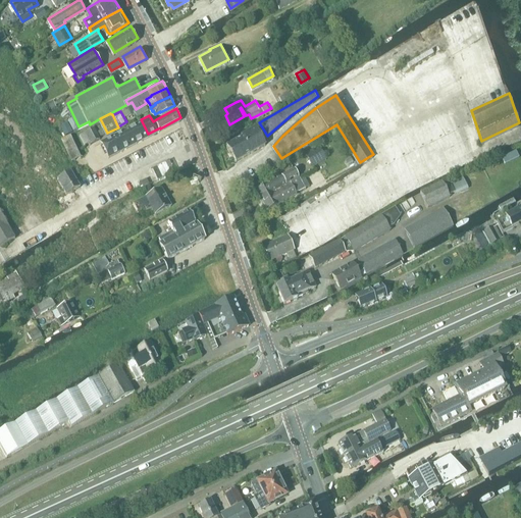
[(109,154),(113,152),(148,134),(141,119),(102,140),(109,154)]
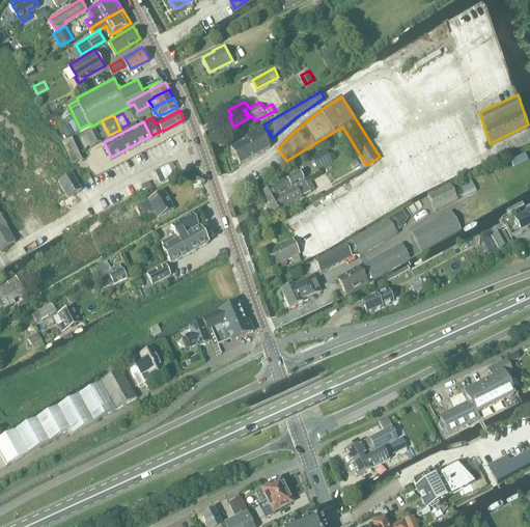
[(104,139),(98,127),(81,135),(87,147),(104,139)]
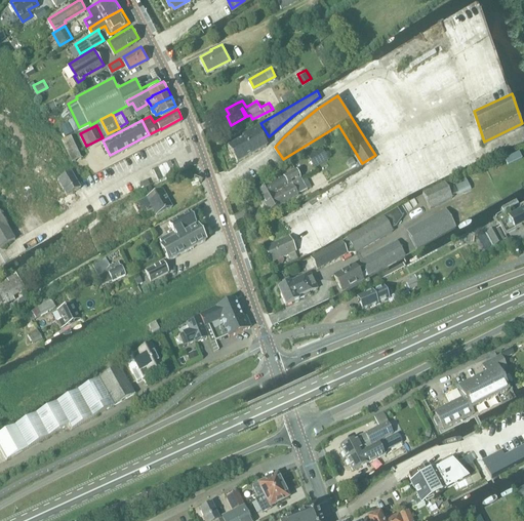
[(229,144),(238,160),(268,143),(257,125),(243,133),(244,134),(229,144)]
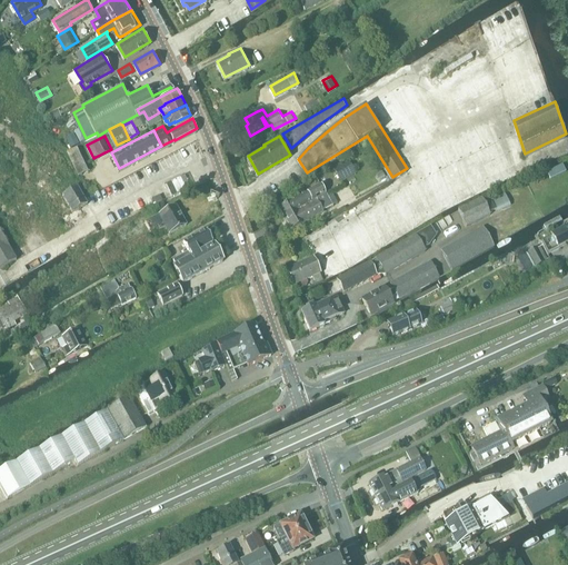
[(80,172),(90,168),(78,145),(68,149),(80,172)]
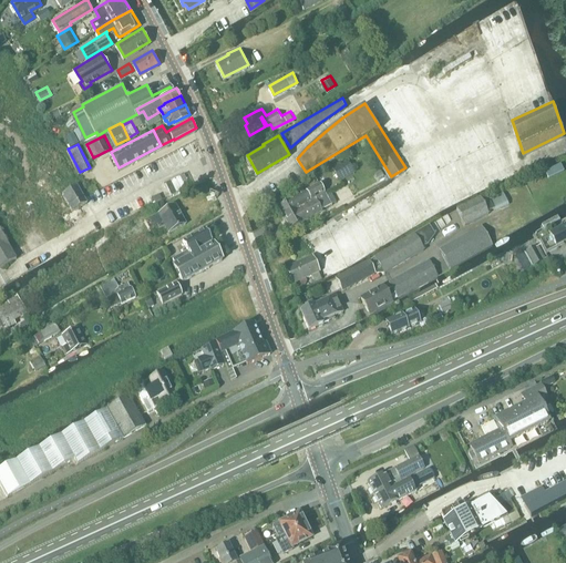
[(333,165),(341,177),(356,169),(347,155),(333,165)]
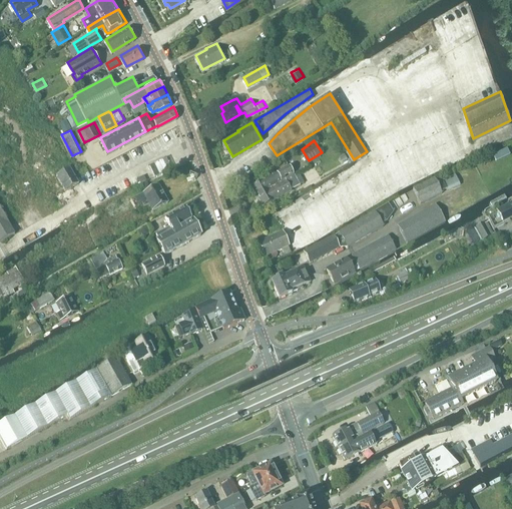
[(259,193),(270,187),(269,185),(294,171),(290,163),(252,183),(259,193)]
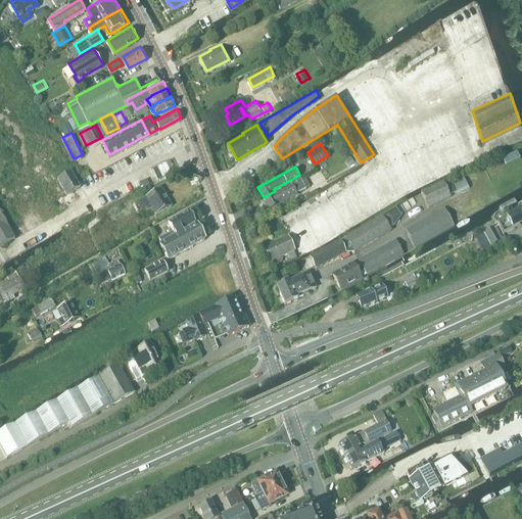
[(75,188),(81,185),(72,168),(58,176),(67,191),(57,197),(59,202),(77,192),(75,188)]
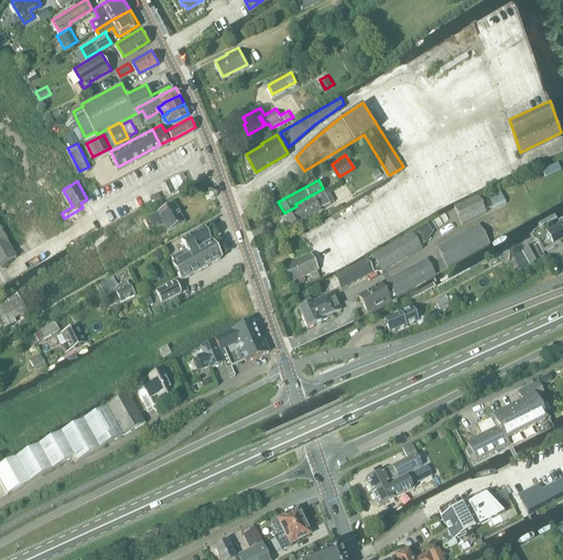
[(485,190),(455,205),(463,221),(487,208),(486,207),(506,197),(500,186),(487,194),(485,190)]
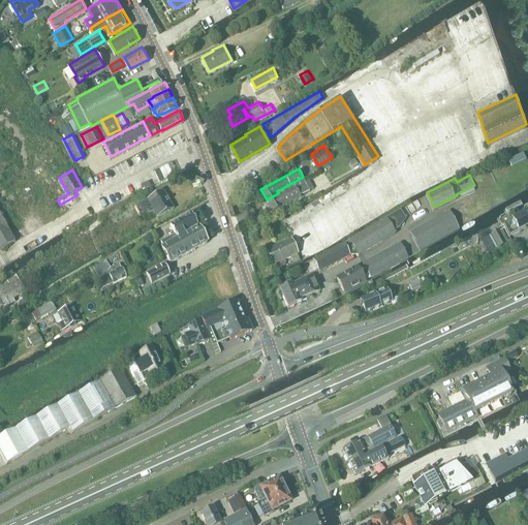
[(313,185),(312,181),(309,176),(281,191),(286,202),(302,193),(301,192),(313,185)]
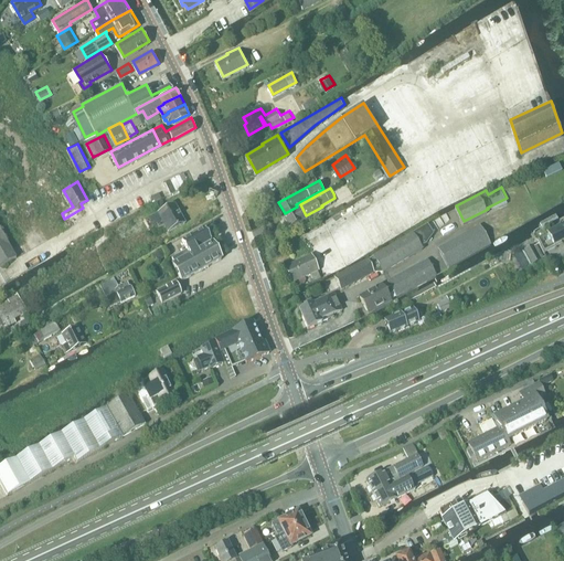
[(176,200),(145,217),(149,224),(158,220),(160,224),(166,221),(169,229),(185,220),(176,200)]
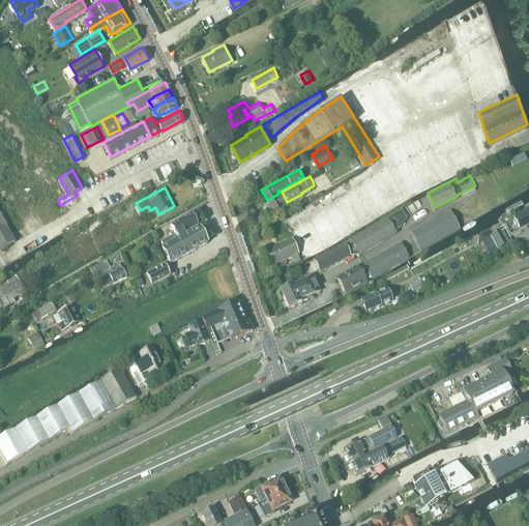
[(278,194),(267,200),(272,210),(287,202),(282,192),(278,194)]
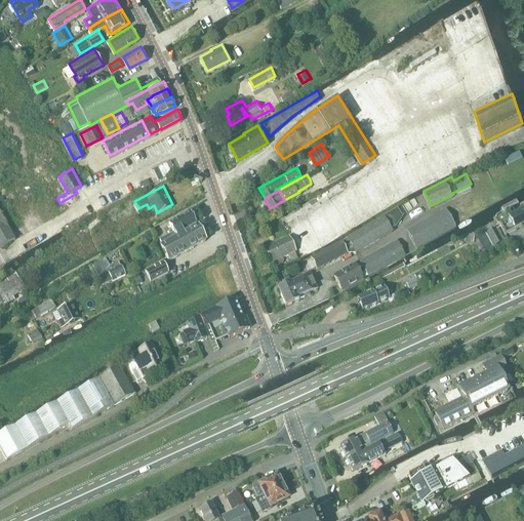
[(348,236),(357,250),(393,229),(391,226),(398,222),(403,213),(398,204),(348,235),(341,239),(348,236)]
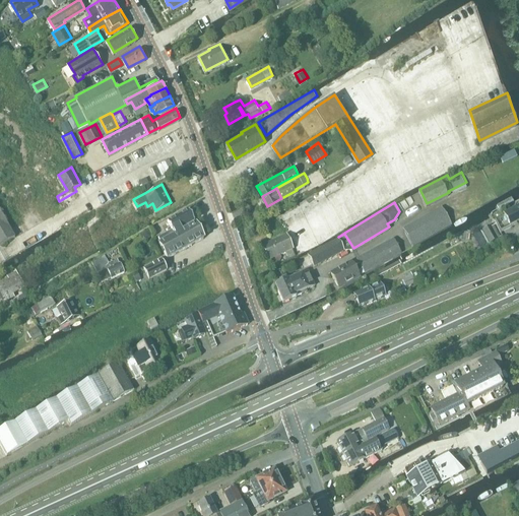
[(501,230),(502,230),(512,224),(511,222),(518,218),(518,207),(517,208),(516,206),(495,217),(501,230)]
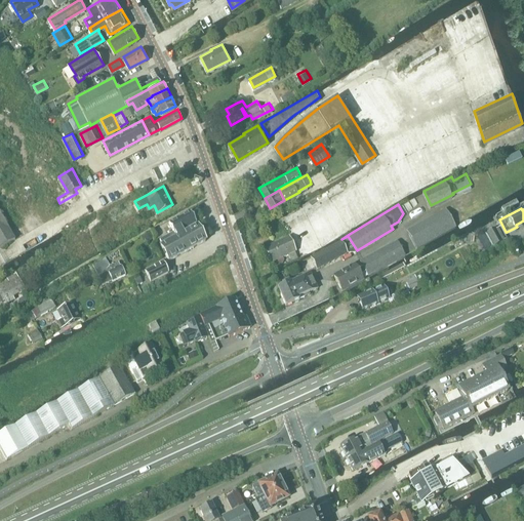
[(0,209),(0,244),(15,236),(0,209)]
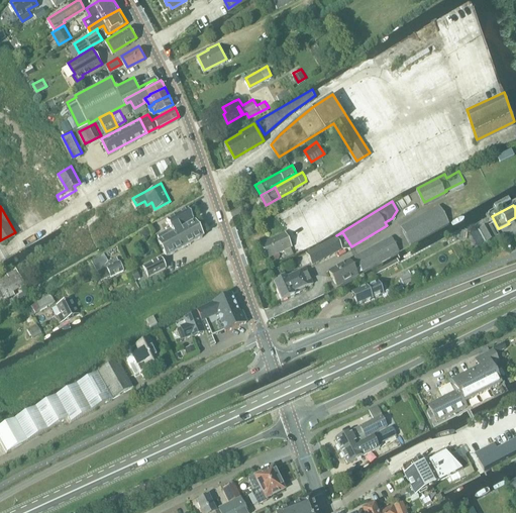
[(167,253),(174,250),(203,234),(195,218),(194,219),(193,217),(194,216),(192,214),(193,214),(190,208),(190,209),(188,206),(175,213),(175,214),(170,216),(175,224),(158,233),(161,238),(159,239),(167,253)]
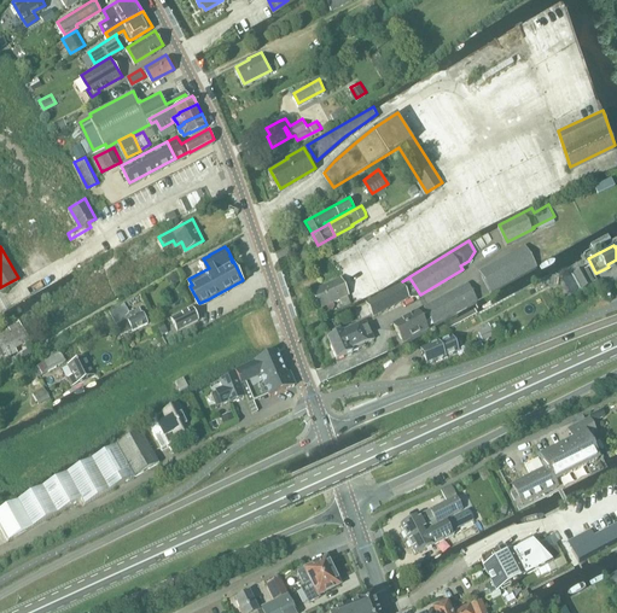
[(537,263),(535,260),(529,247),(482,273),(492,290),(537,263)]
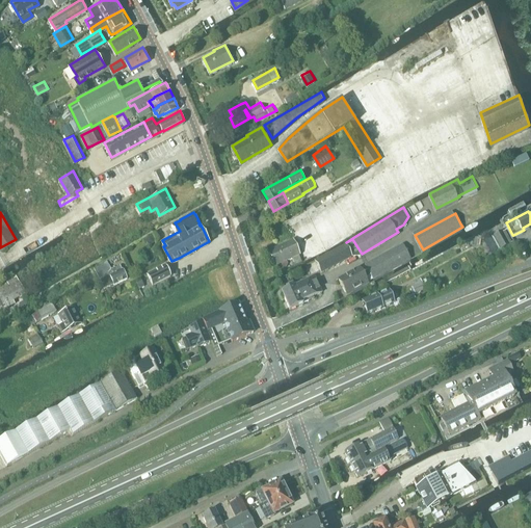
[(507,226),(503,228),(495,233),(501,245),(514,238),(507,226)]
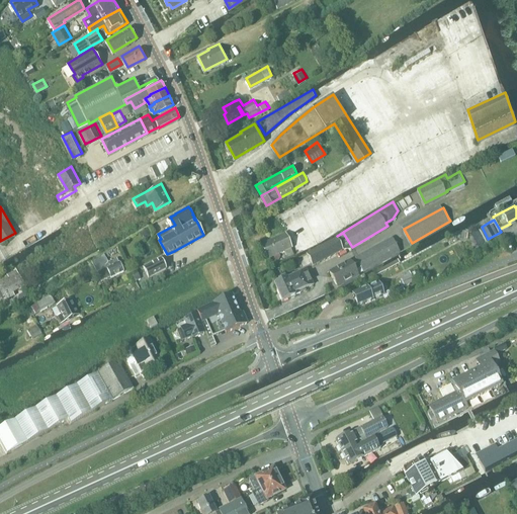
[(285,248),(288,255),(294,252),(291,245),(292,245),(286,231),(262,242),(268,256),(271,255),(273,259),(279,257),(280,253),(279,251),(285,248)]
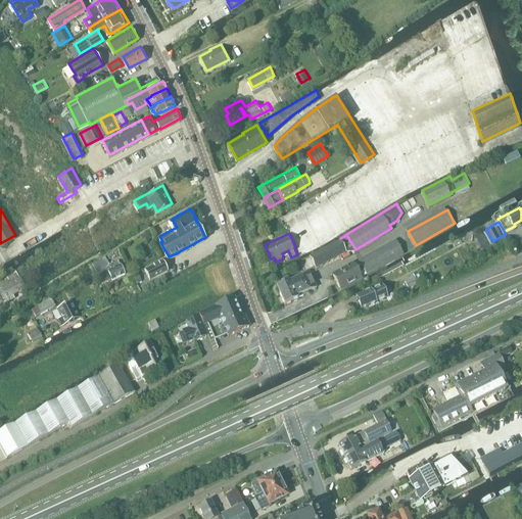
[(340,238),(311,253),(317,266),(346,249),(340,238)]
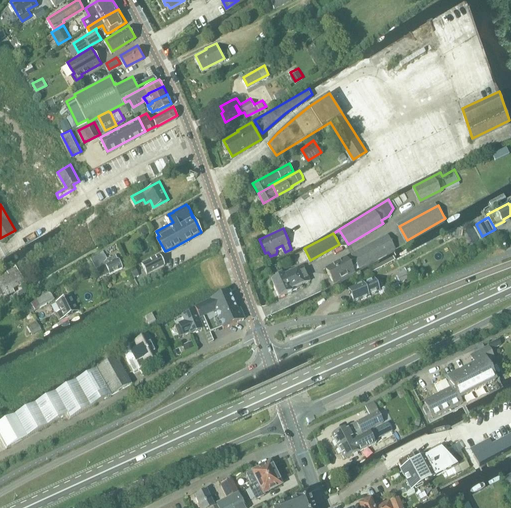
[(359,265),(395,246),(389,234),(361,250),(360,248),(352,252),(355,258),(357,262),(359,265)]
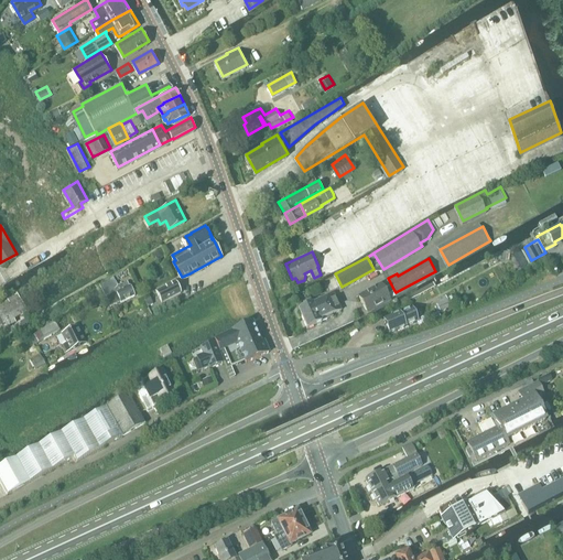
[(114,273),(100,282),(107,293),(111,302),(121,298),(122,299),(136,292),(131,281),(130,282),(128,278),(119,282),(114,273)]
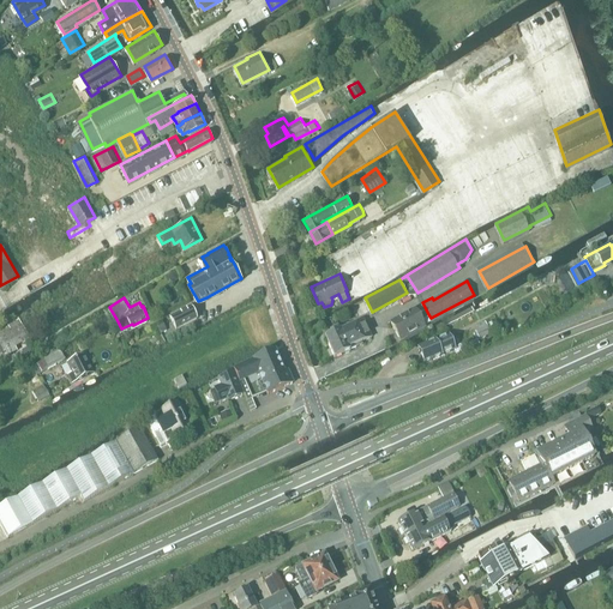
[(197,315),(191,303),(170,314),(178,325),(197,315)]
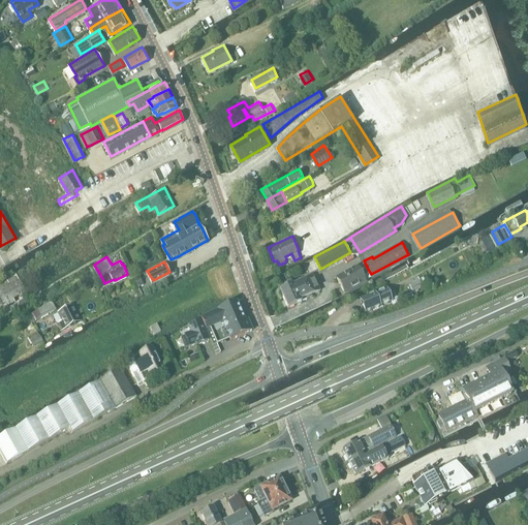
[(369,271),(367,267),(362,270),(358,264),(337,275),(345,289),(366,278),(364,274),(369,271)]
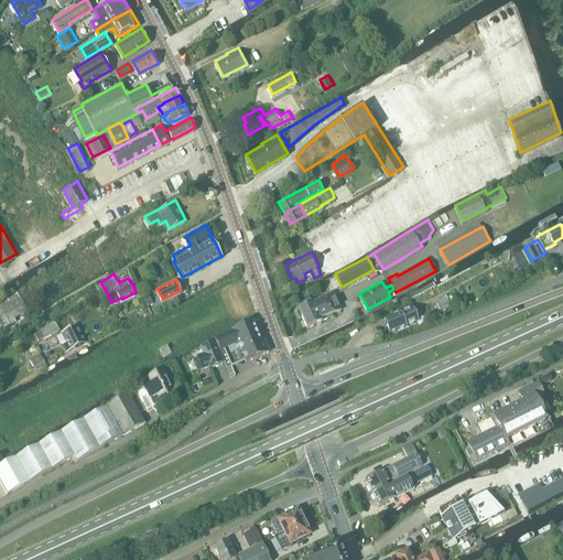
[(14,316),(26,310),(18,292),(9,297),(10,300),(0,305),(0,327),(17,320),(14,316)]
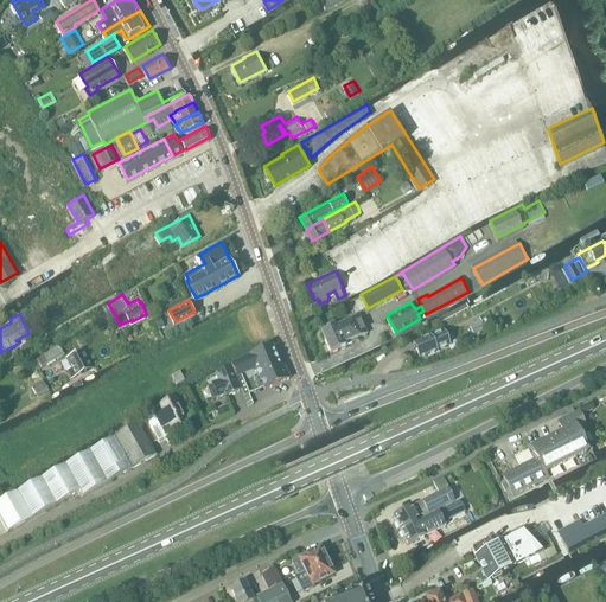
[(336,320),(346,343),(352,340),(352,337),(367,330),(359,314),(349,320),(345,315),(336,320)]
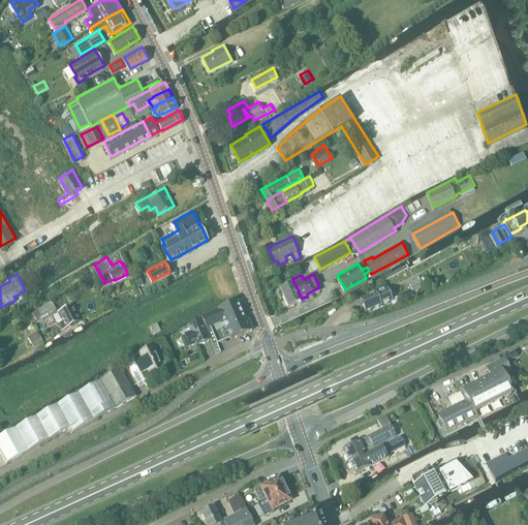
[(302,299),(292,279),(292,277),(285,280),(287,284),(281,287),(289,305),(302,299)]
